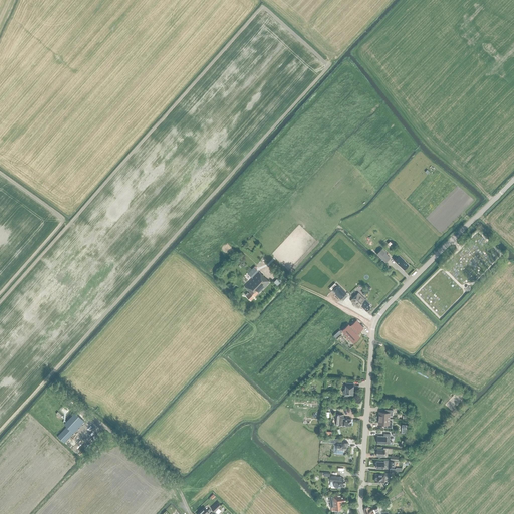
[(387,252),(382,249),(377,254),(386,263),(391,259),(386,253),(387,252)]
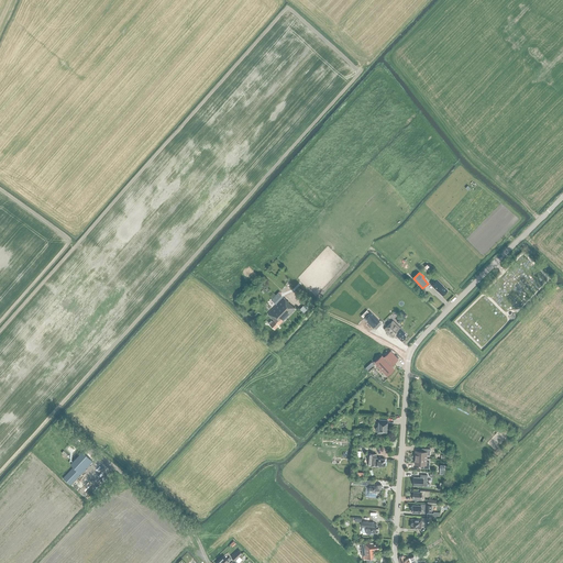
[(438,291),(442,296),(448,290),(443,286),(435,278),(430,285),(438,293),(438,291)]
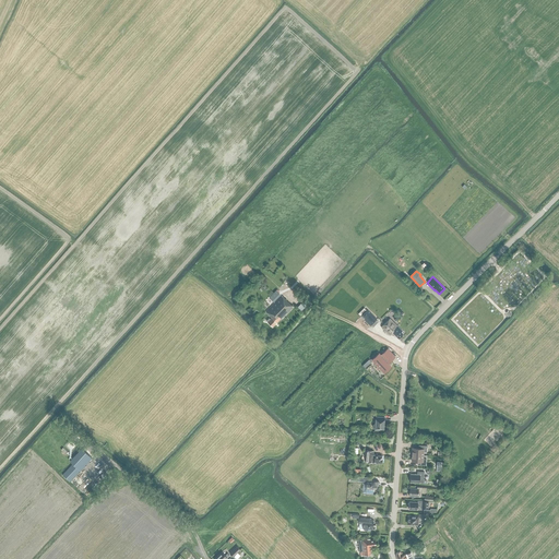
[(276,292),(270,297),(273,301),(280,296),(276,292)]
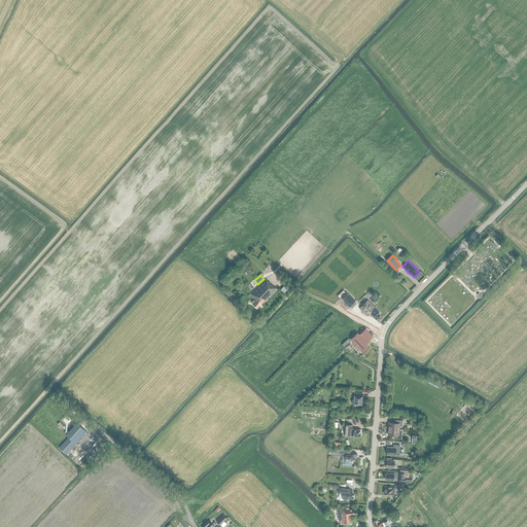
[(265,301),(276,289),(266,279),(250,294),(256,300),(255,302),(254,301),(251,303),(256,308),(260,305),(260,306),(265,301)]
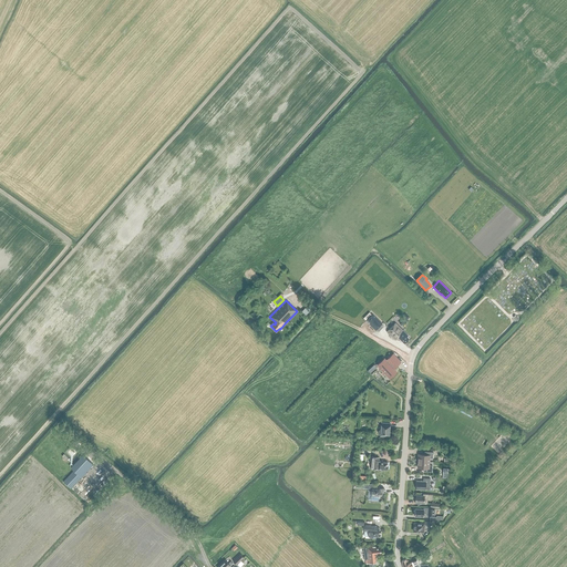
[(366,321),(375,330),(382,325),(372,315),(366,321)]
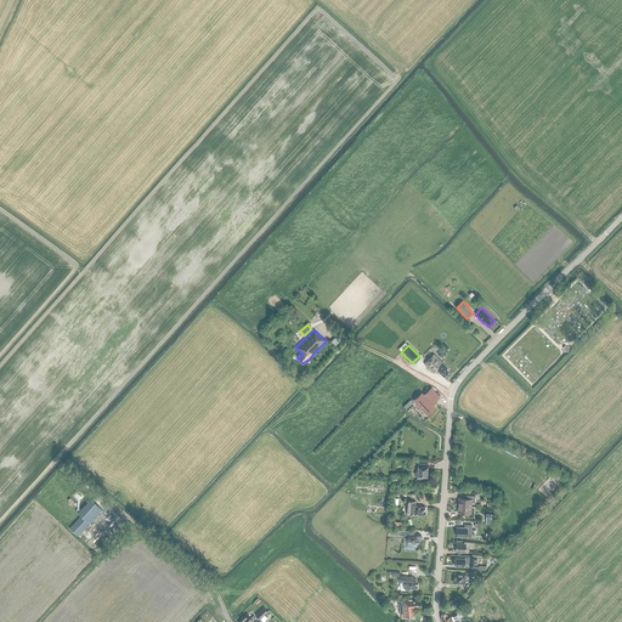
[(444,377),(448,372),(446,371),(447,369),(434,355),(424,363),(434,373),(437,371),(444,377)]
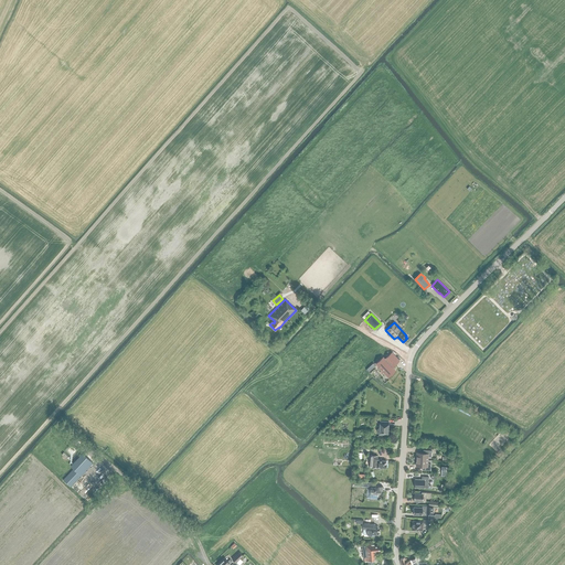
[(392,353),(385,360),(383,359),(377,364),(390,377),(396,372),(393,369),(400,362),(392,353)]
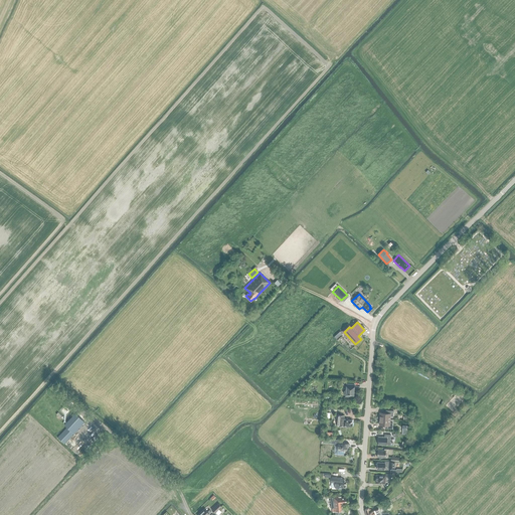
[(340,331),(334,337),(336,339),(343,333),(340,331)]
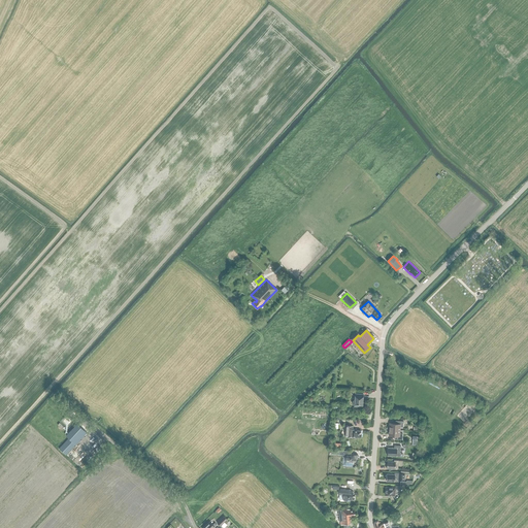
[(363,394),(355,394),(355,401),(354,401),(353,401),(353,403),(353,404),(354,404),(354,406),(362,407),(362,405),(363,405),(363,402),(363,394)]
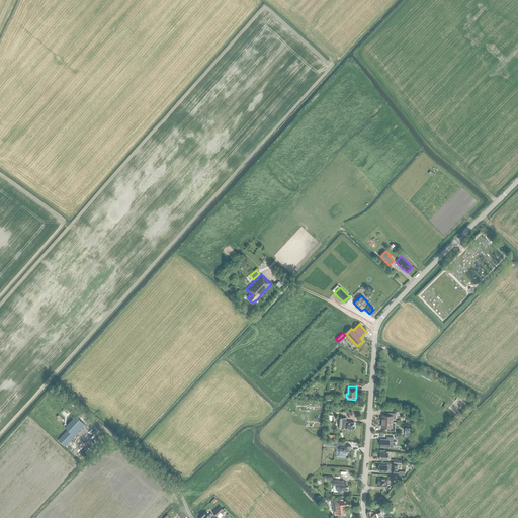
[(382,415),(381,421),(393,422),(393,416),(396,416),(396,413),(387,413),(387,416),(382,415)]
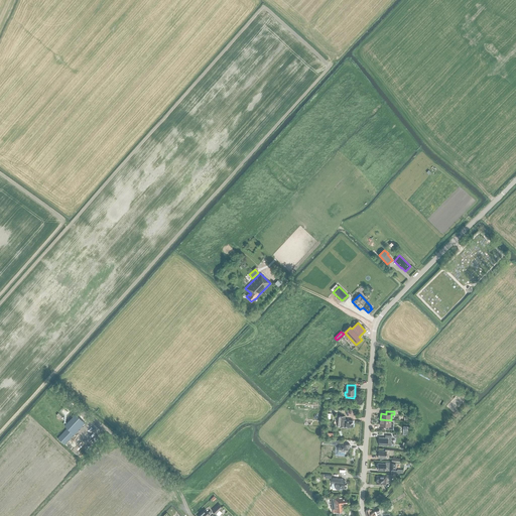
[(85,423),(75,413),(63,425),(68,428),(57,438),(65,444),(85,423)]
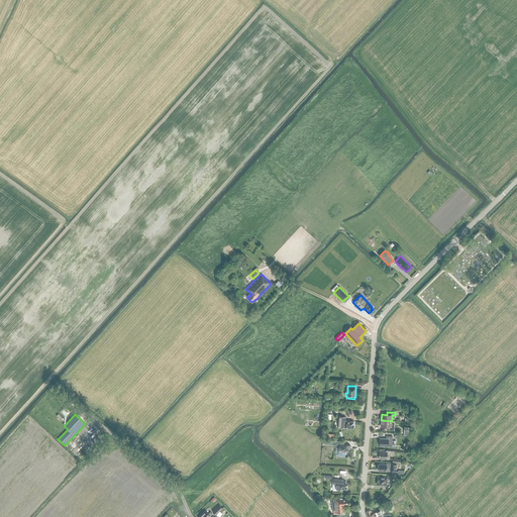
[(353,424),(353,422),(347,421),(344,420),(345,417),(338,416),(337,427),(348,428),(352,428),(352,427),(353,427),(353,425),(353,424)]
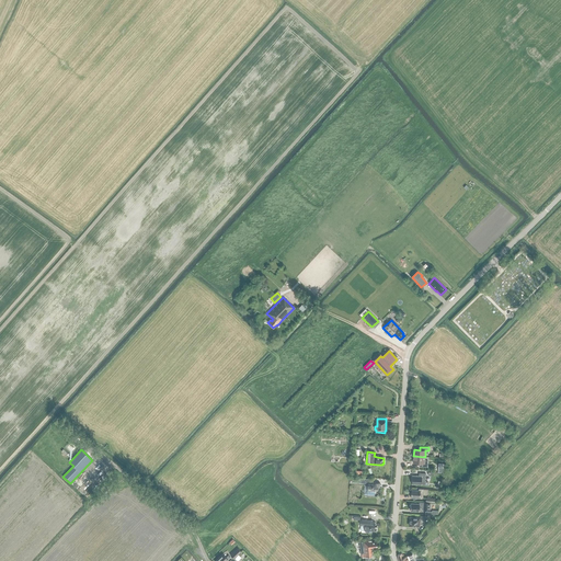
[(413,456),(413,464),(419,464),(419,467),(427,467),(427,461),(424,460),(425,457),(413,456)]
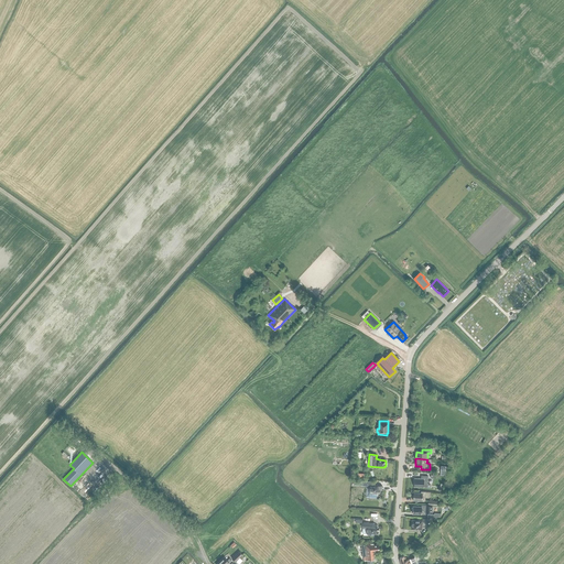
[(414,478),(414,487),(427,487),(429,476),(421,476),(421,479),(414,478)]
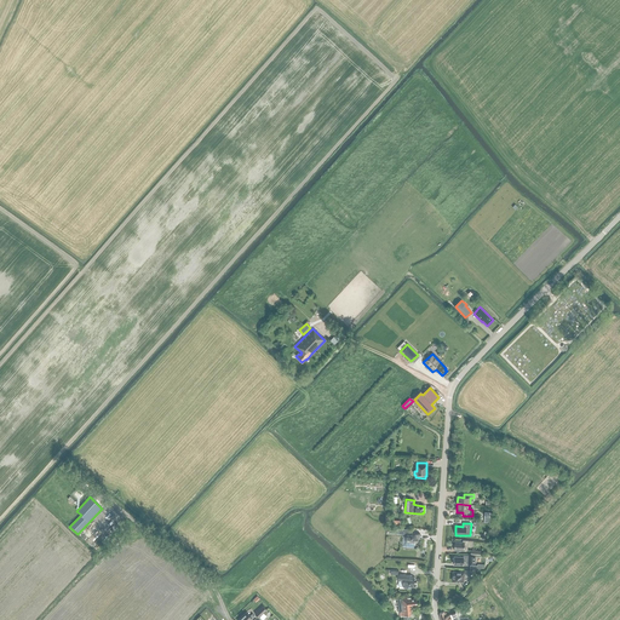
[(399,529),(399,534),(407,534),(406,541),(406,547),(414,547),(414,543),(418,543),(418,539),(419,540),(420,534),(412,533),(412,530),(399,529)]
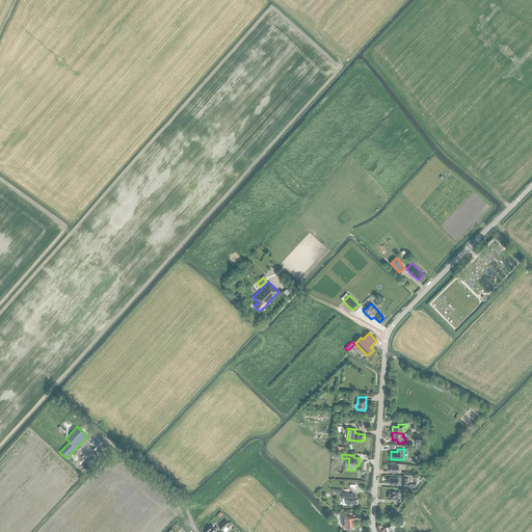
[(398,473),(400,473),(401,464),(397,464),(397,466),(390,464),(390,472),(398,473)]
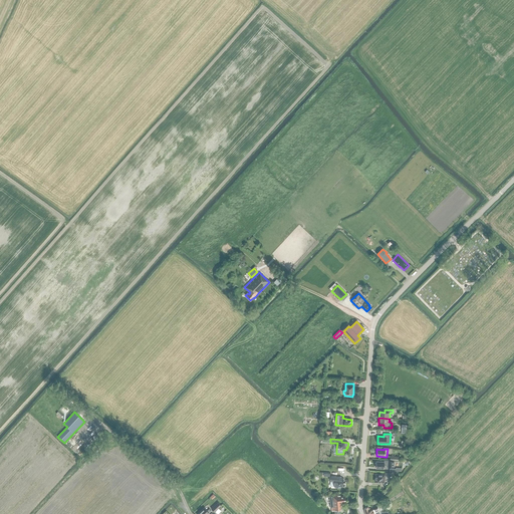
[(375,465),(376,465),(375,468),(383,469),(383,466),(388,466),(388,467),(394,468),(394,461),(384,461),(383,462),(376,462),(376,463),(375,463),(375,465)]
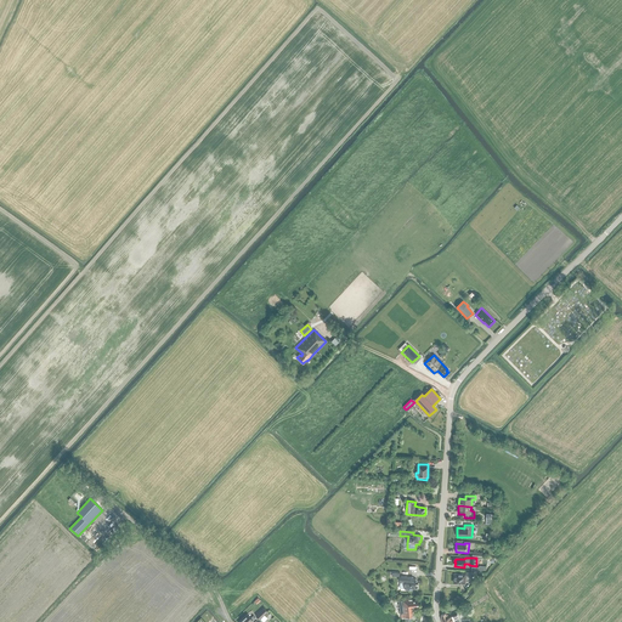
[(453,582),(454,582),(453,583),(456,583),(458,584),(458,583),(464,583),(465,581),(473,582),(474,572),(465,572),(465,575),(454,574),(454,578),(453,578),(453,582)]
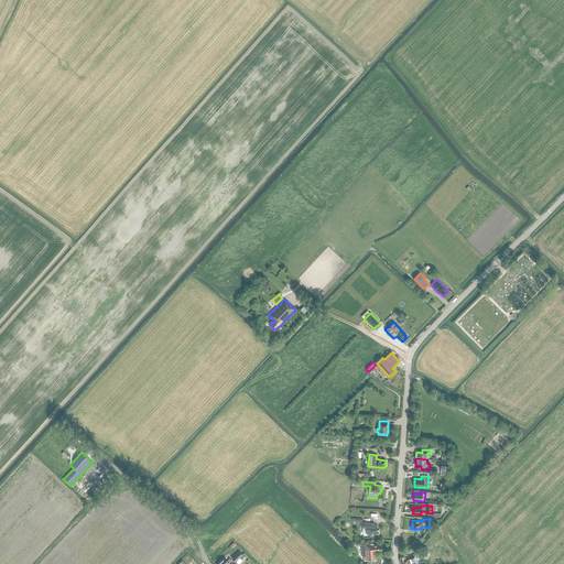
[(362,528),(367,528),(367,534),(370,534),(370,535),(373,535),(373,534),(379,534),(379,530),(377,530),(377,525),(375,525),(375,523),(362,522),(362,528)]
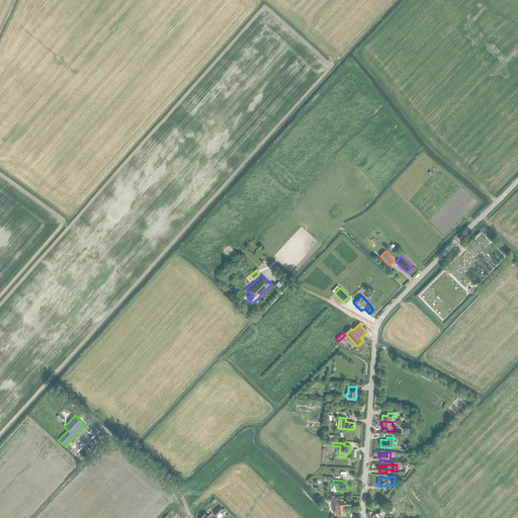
[(334,500),(332,501),(333,512),(334,512),(334,515),(338,515),(338,517),(343,517),(343,514),(344,514),(343,508),(345,507),(345,506),(350,506),(349,500),(343,501),(343,500),(334,500)]
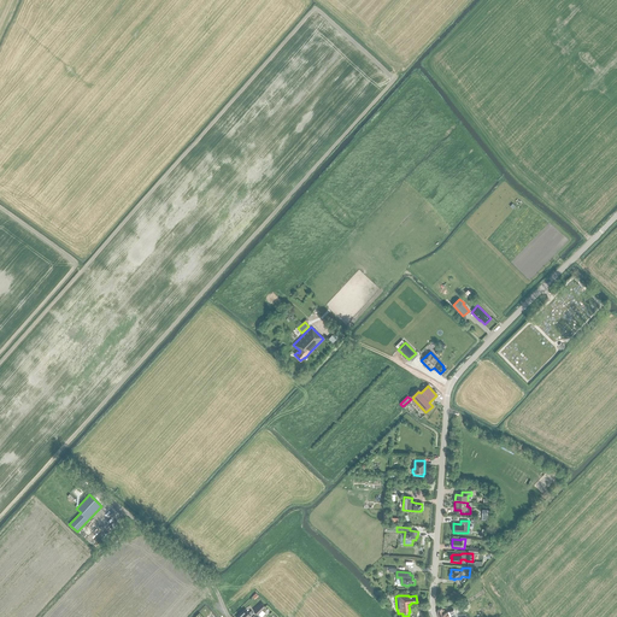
[(265,607),(262,604),(253,611),(257,615),(265,607)]
